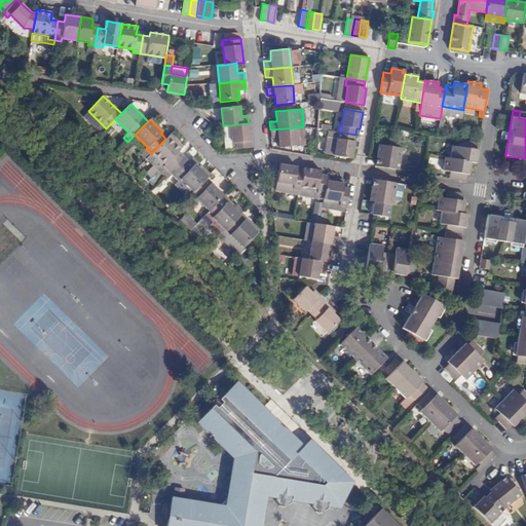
[(232,149),(251,148),(249,123),(230,125),(232,149)]
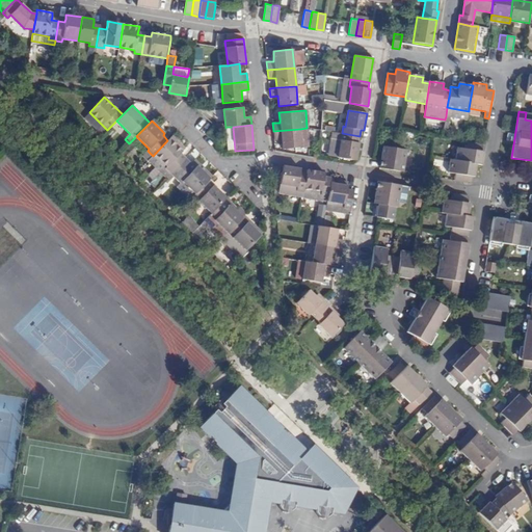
[(233,127),(225,127),(228,152),(235,151),(233,127)]
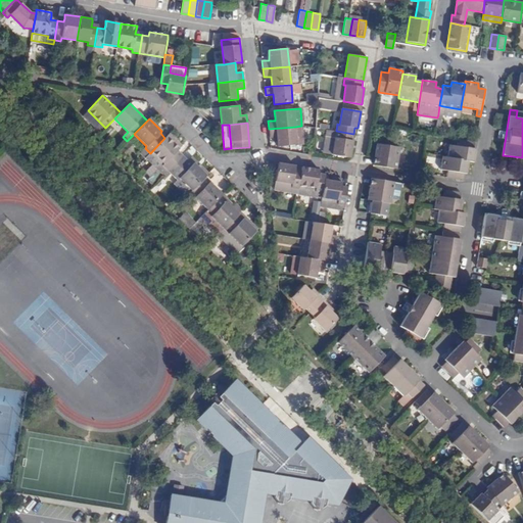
[(277,139),(278,147),(296,145),(295,129),(295,127),(269,129),(270,138),(277,137),(277,139)]
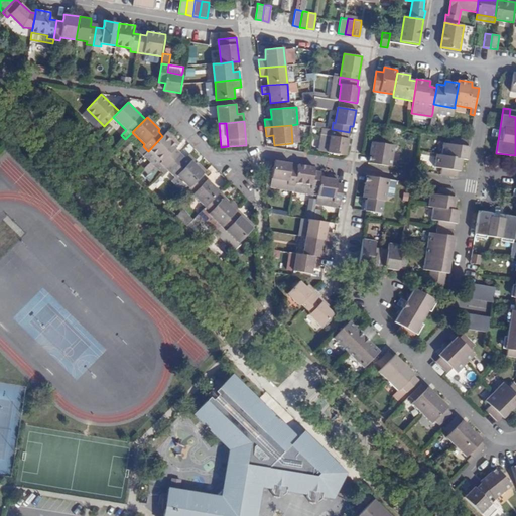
[(298,126),(291,127),(292,143),(299,142),(298,126)]
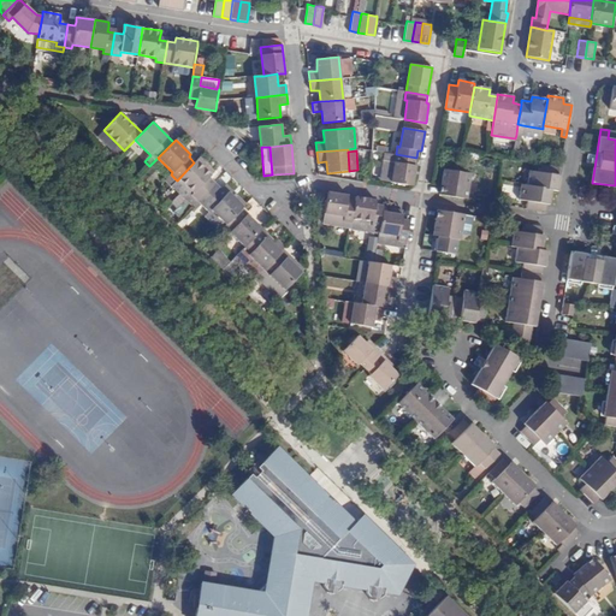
[(380,181),(413,185),(416,158),(396,154),(385,153),(380,181)]
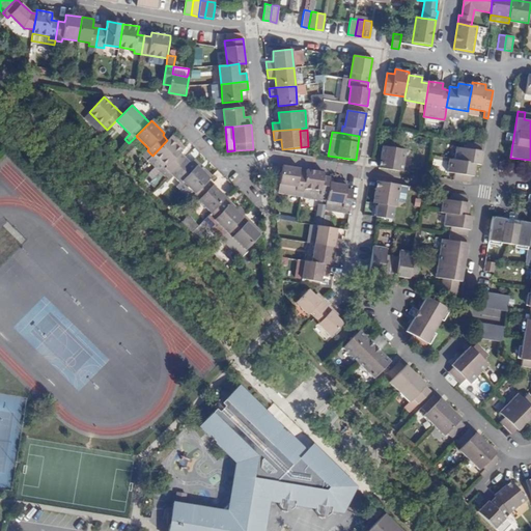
[(169,138),(183,150),(185,148),(172,136),(169,138)]
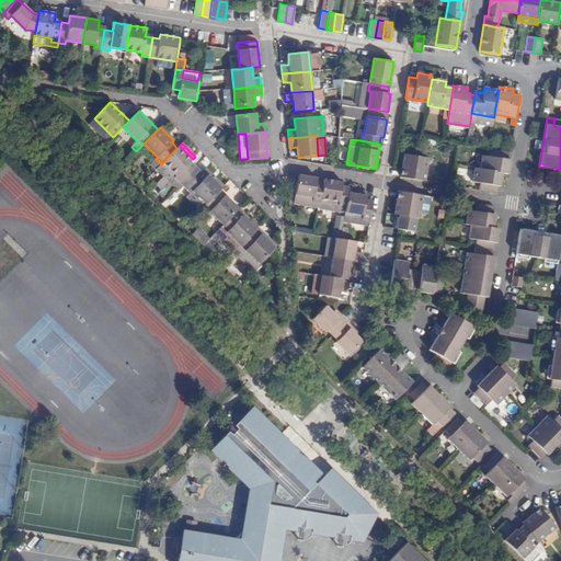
[(195,168),(196,167),(191,161),(193,159),(179,146),(176,148),(161,164),(157,168),(171,182),(176,186),(181,182),(195,168)]
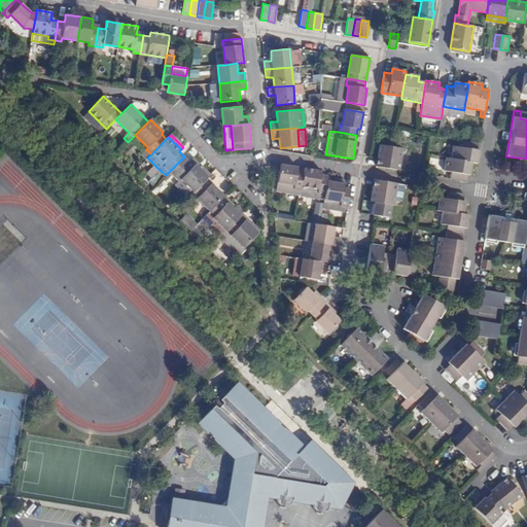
[(452,159),(471,162),(477,163),(479,150),(477,150),(478,143),(461,140),(460,147),(454,146),(452,159)]
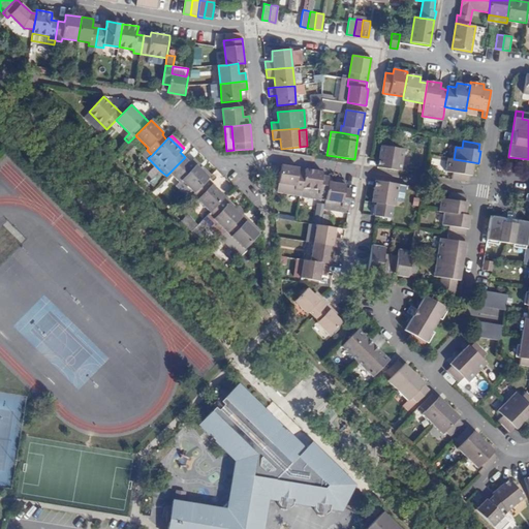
[(381,146),(379,159),(377,167),(401,170),(404,149),(381,146)]
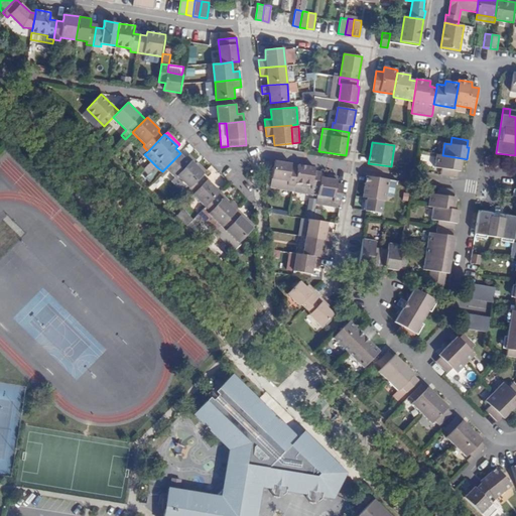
[(171,172),(184,158),(179,154),(166,167),(171,172)]
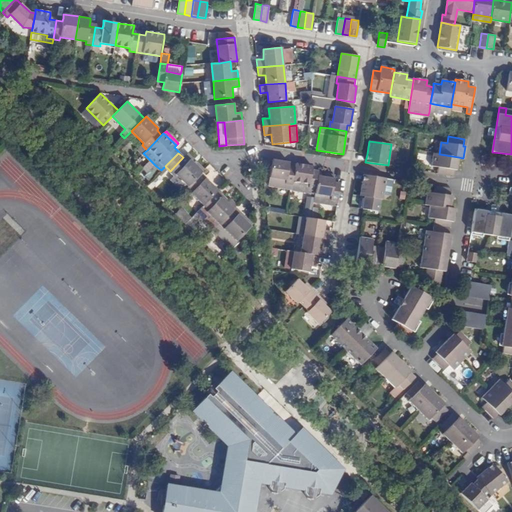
[(437,173),(453,176),(454,169),(456,169),(458,157),(439,154),(434,153),(432,166),(438,167),(437,173)]
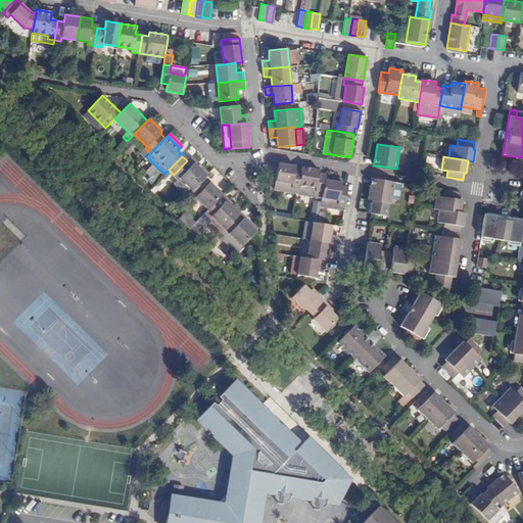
[(192,190),(205,177),(207,175),(196,164),(194,162),(192,165),(187,160),(174,175),(173,175),(178,180),(180,179),(192,190)]
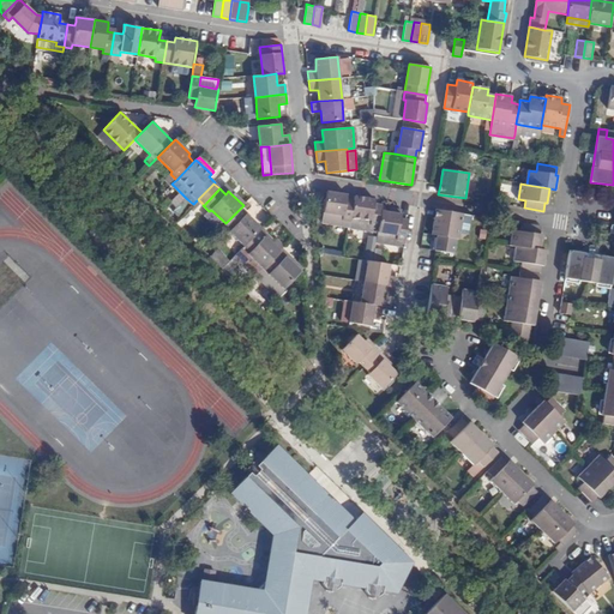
[(244,205),(246,203),(233,191),(230,193),(244,205)]
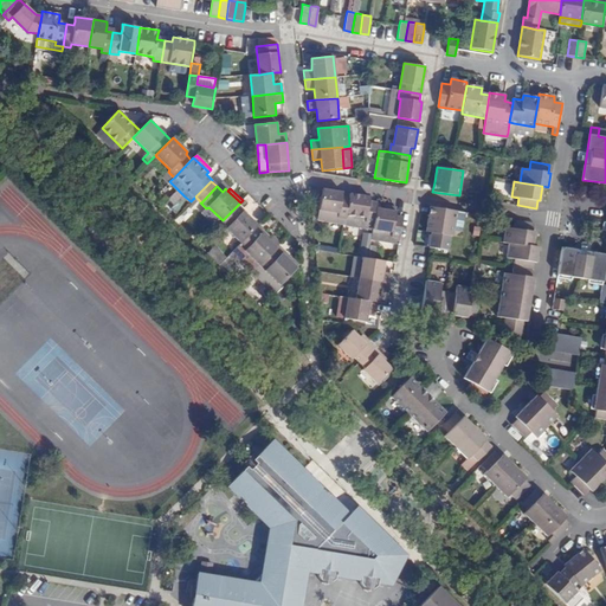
[(345,225),(349,198),(341,197),(342,192),(322,189),(317,220),(345,225)]
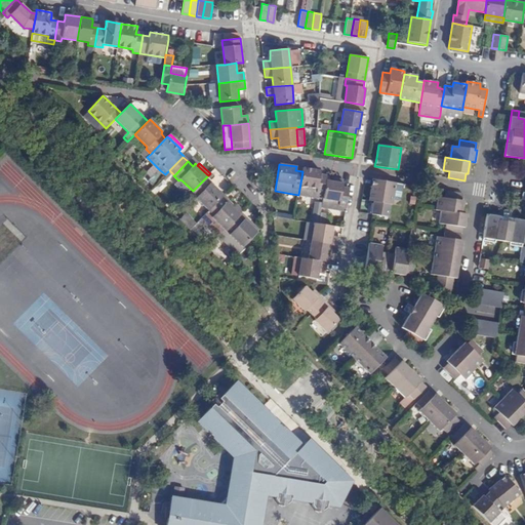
[(326,180),(326,175),(320,174),(321,170),(304,167),(303,171),(298,195),(298,197),(322,200),(326,180)]
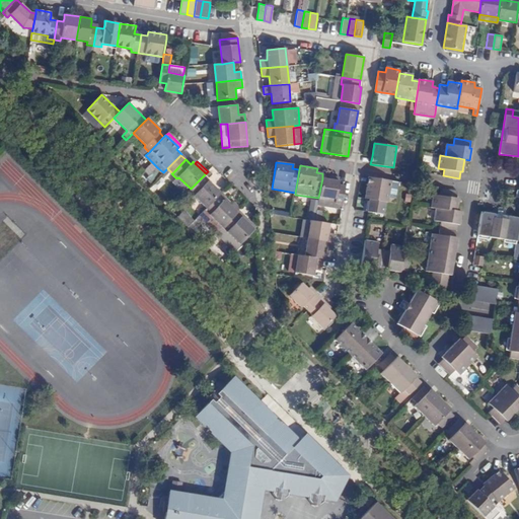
[(163,172),(158,168),(145,181),(150,186),(163,172)]
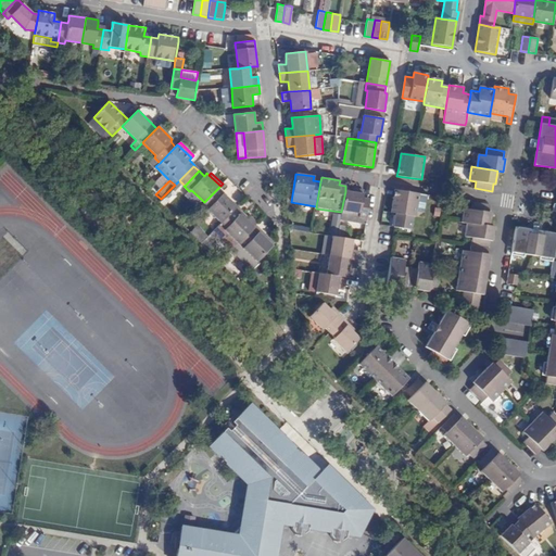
[(220,223),(237,206),(218,188),(204,202),(202,204),(220,223)]
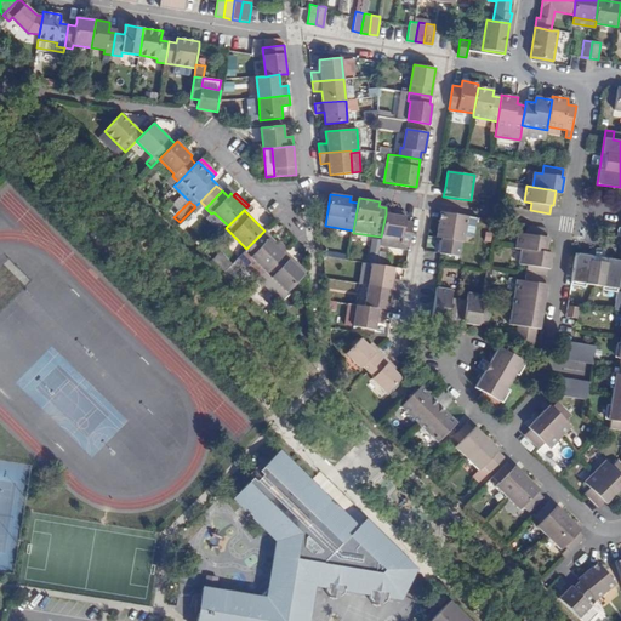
[(468,216),(440,211),(439,221),(437,237),(443,238),(439,254),(459,256),(461,241),(463,241),(468,216)]
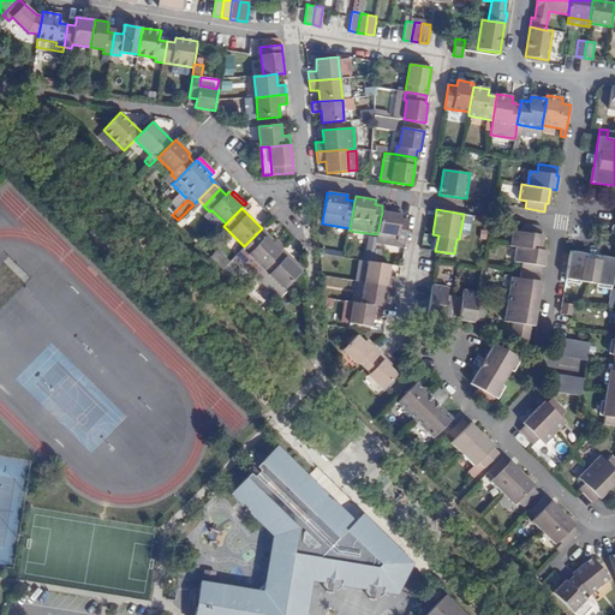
[(401,215),(390,213),(382,212),(377,234),(376,243),(405,248),(408,220),(401,219),(401,215)]
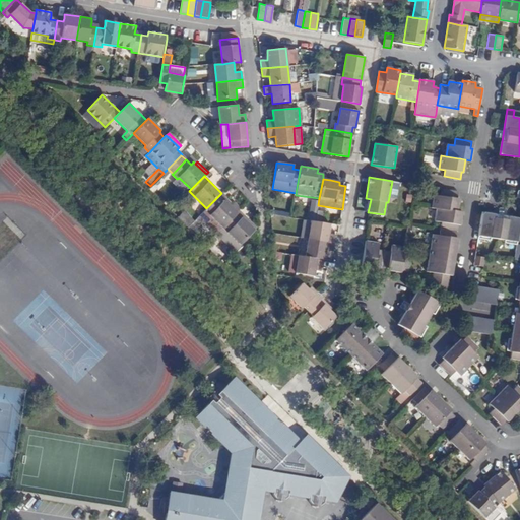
[(457,198),(458,192),(442,189),(441,196),(435,195),(433,207),(437,208),(435,221),(442,222),(441,229),(440,236),(433,235),(432,245),(430,257),(427,271),(434,272),(433,279),(432,285),(435,286),(447,288),(450,274),(452,275),(458,238),(455,238),(458,224),(460,224),(462,212),(457,211),(459,199),(457,198)]
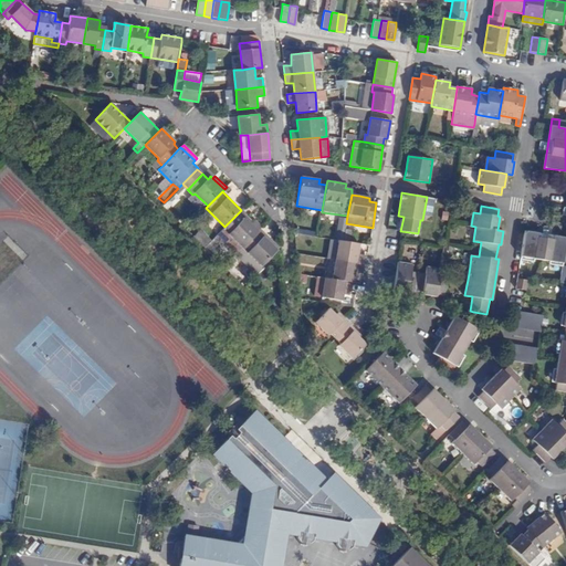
[(238,252),(259,231),(245,218),(247,216),(241,210),(224,227),(218,234),(221,237),(238,252)]
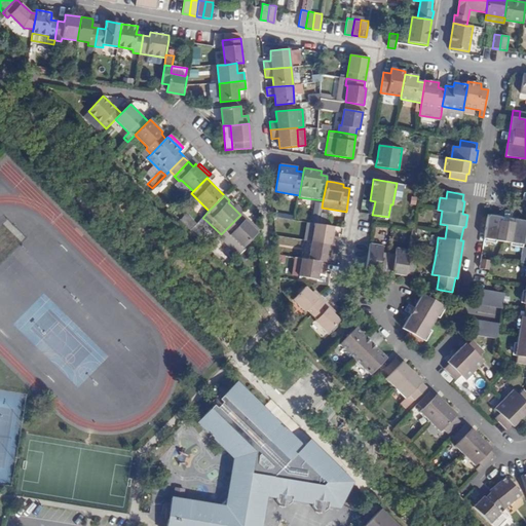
[(240,215),(243,211),(237,204),(235,207),(229,200),(228,202),(240,215)]
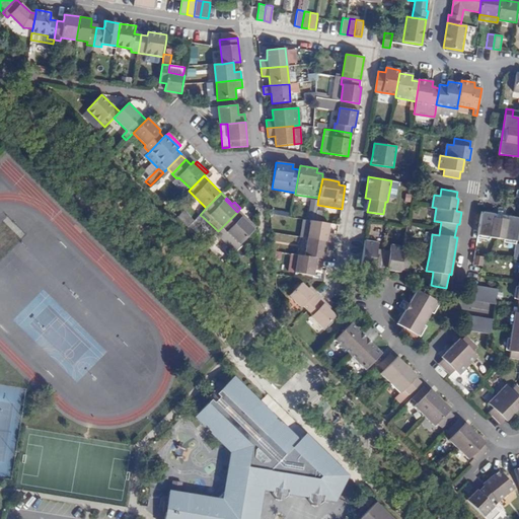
[(254,229),(237,212),(218,231),(216,233),(235,252),(241,246),(239,244),(254,229)]
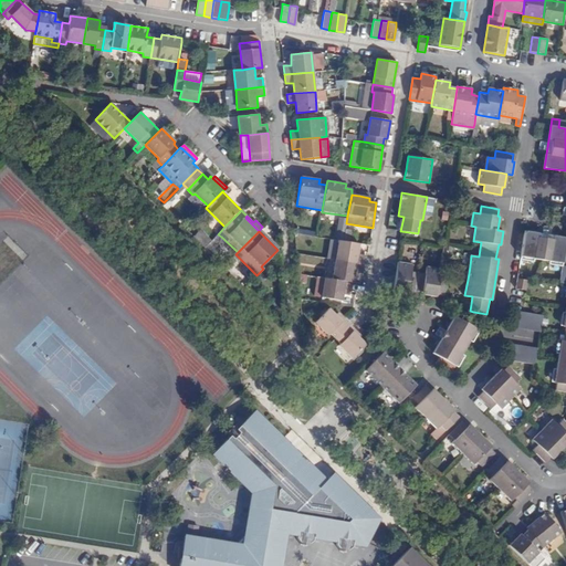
[(563,263),(565,250),(565,243),(565,238),(525,231),(521,257),(563,263)]
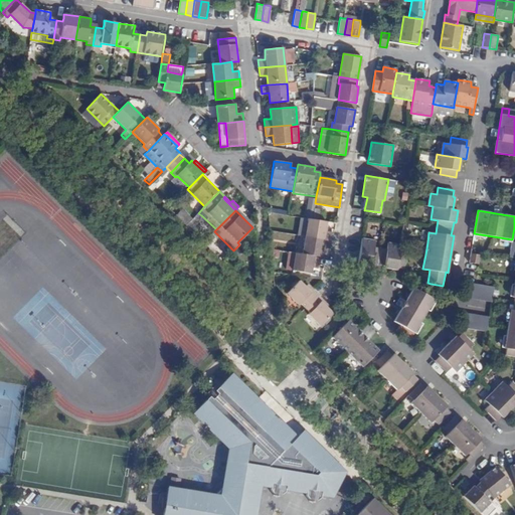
[(186,225),(189,227),(201,215),(198,213),(186,225)]
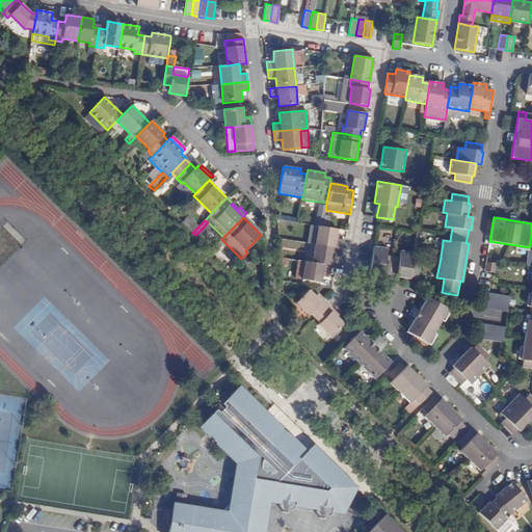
[(318,227),(315,244),(342,248),(343,240),(336,239),(337,236),(338,230),(323,227),(318,227)]
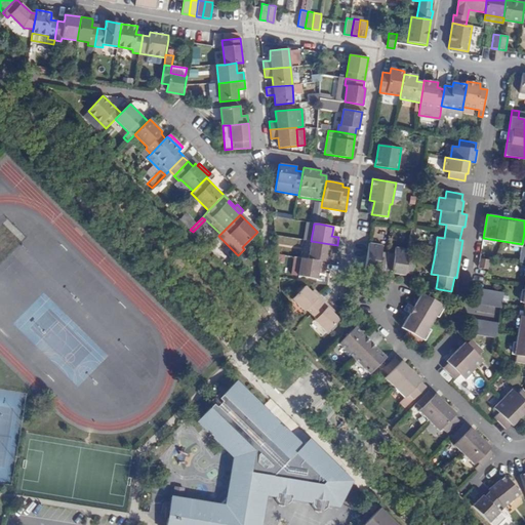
[(207,247),(211,250),(219,241),(216,238),(207,247)]
